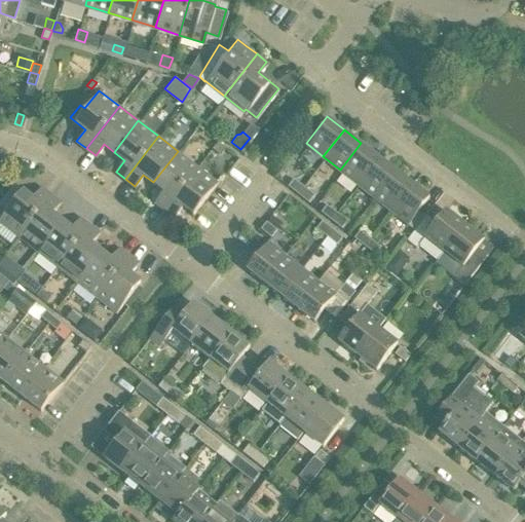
[(219,153),(224,147),(217,141),(212,147),(219,153)]
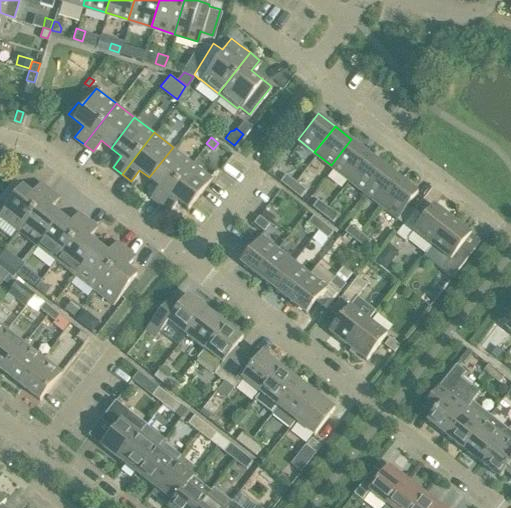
[(331,165),(347,177),(367,151),(351,139),(331,165)]
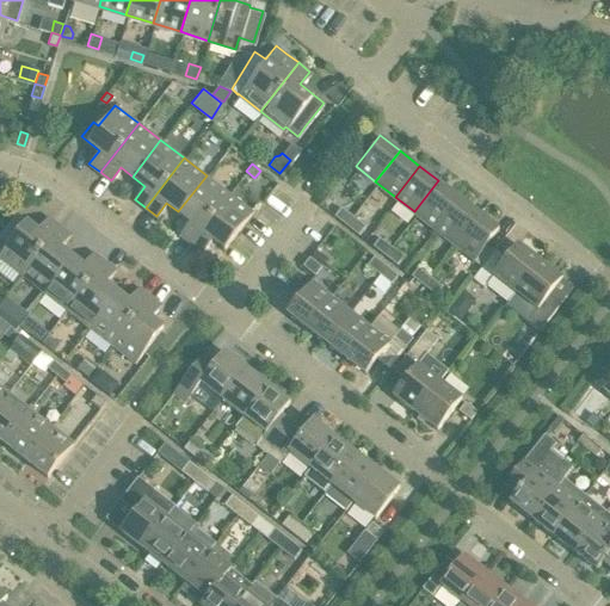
[(179,234),(191,242),(229,193),(207,175),(178,211),(190,221),(179,234)]
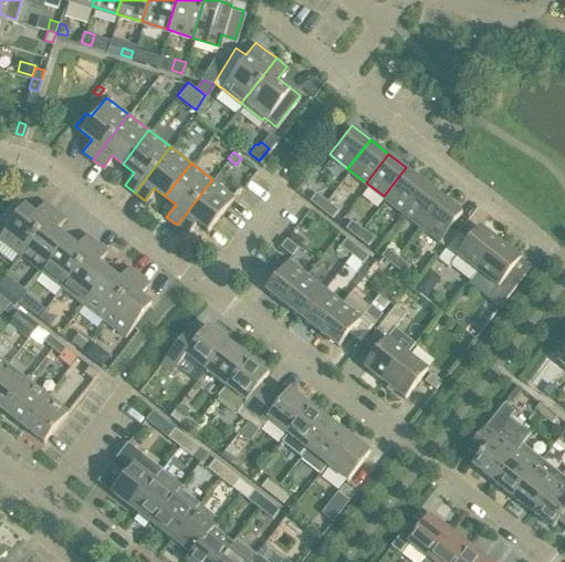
[(384,196),(401,210),(424,181),(406,167),(384,196)]
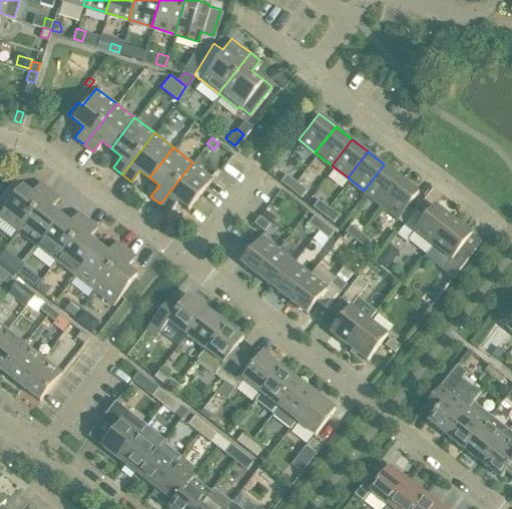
[(211,176),(192,162),(160,203),(168,210),(177,199),(187,207),(211,176)]
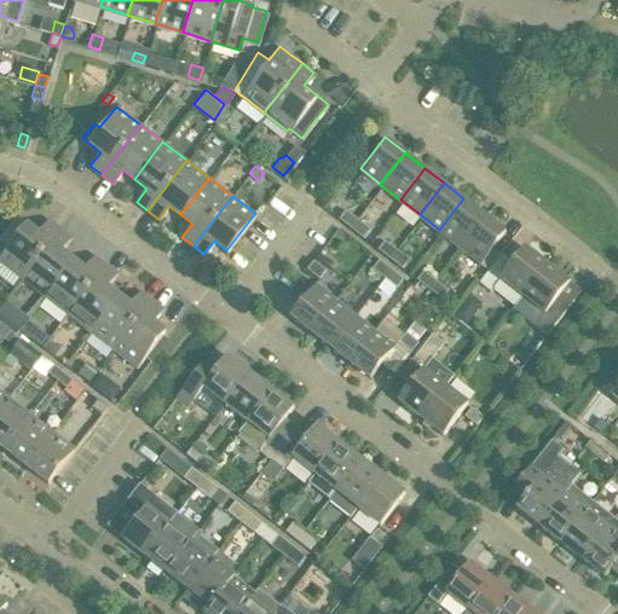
[(439,230),(458,245),(483,214),(463,198),(439,230)]
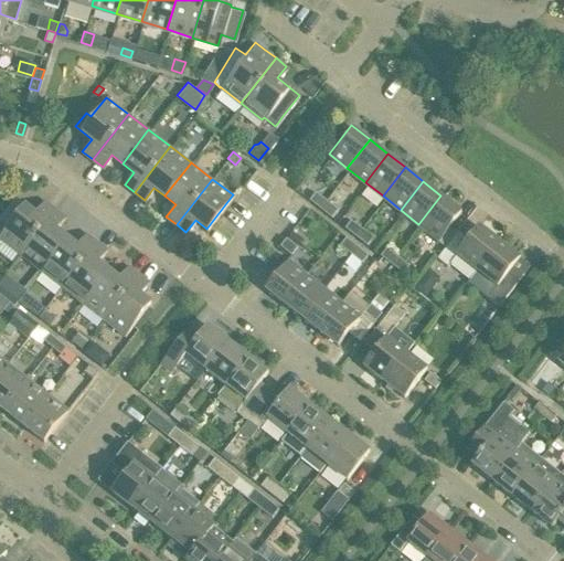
[(318,205),(325,198),(314,189),(307,198),(318,205)]
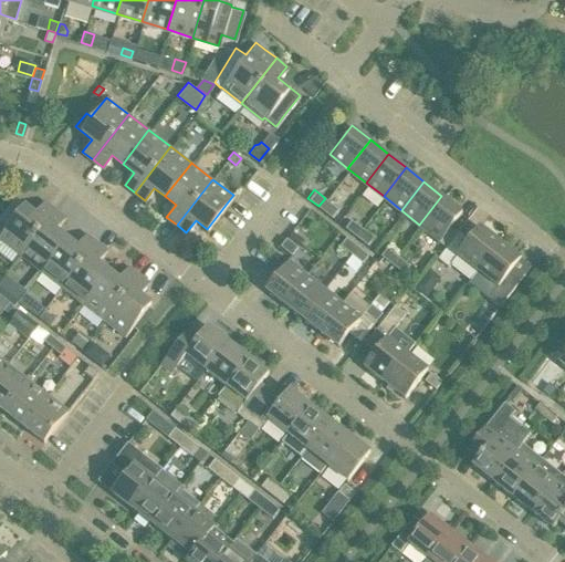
[(8,224),(0,233),(0,236),(20,252),(55,207),(44,199),(35,210),(24,203),(16,195),(0,215),(0,217),(8,224)]
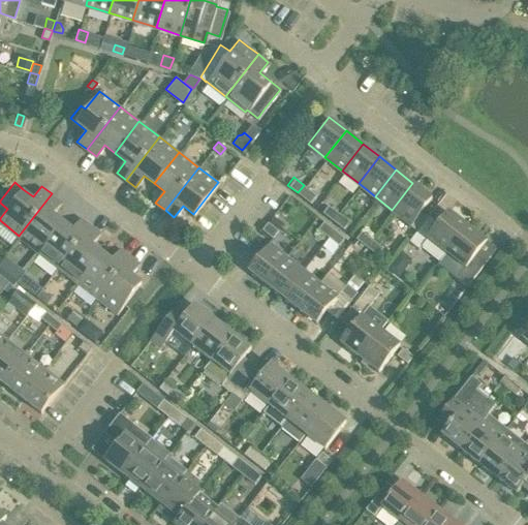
[(430,196),(412,183),(392,210),(409,223),(430,196)]
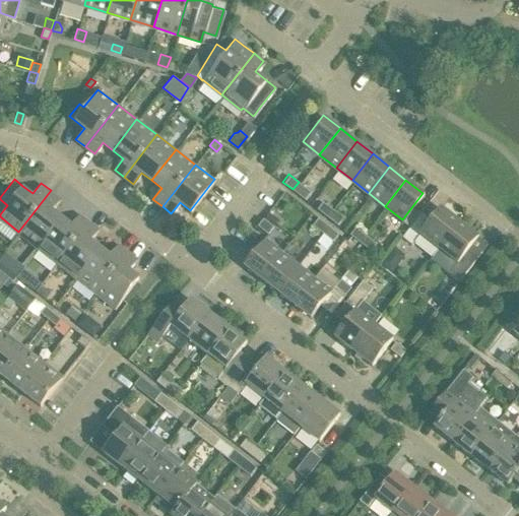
[(299,182),(293,189),(303,197),(309,189),(299,182)]
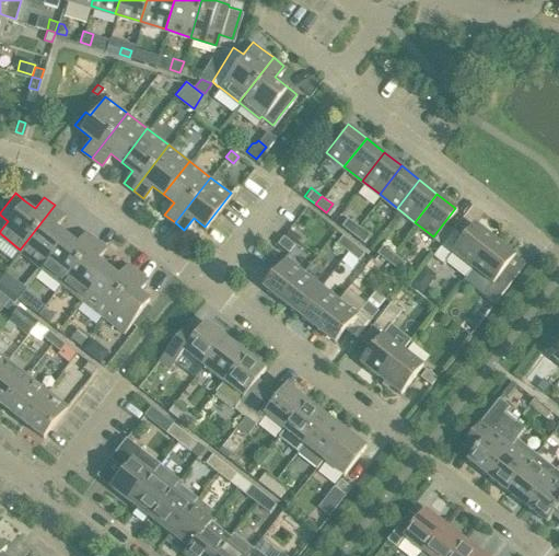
[(20,250),(41,266),(67,233),(56,224),(65,212),(55,205),(20,250)]
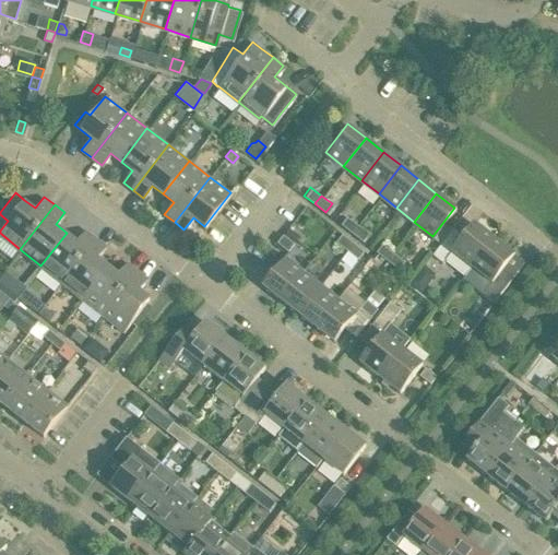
[(349,231),(356,223),(346,215),(340,223),(349,231)]
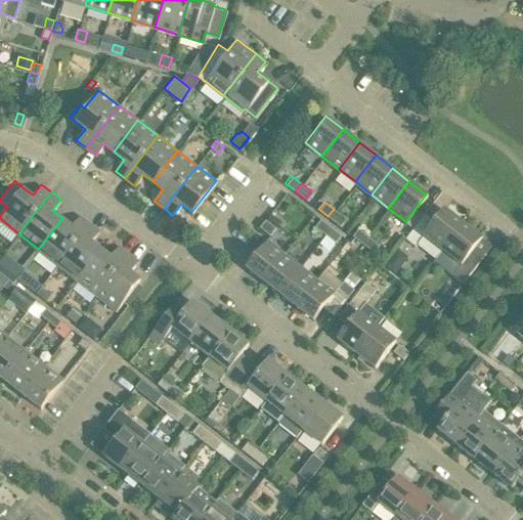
[(424,212),(404,237),(415,245),(417,242),(435,256),(440,248),(461,222),(442,207),(433,219),(424,212)]
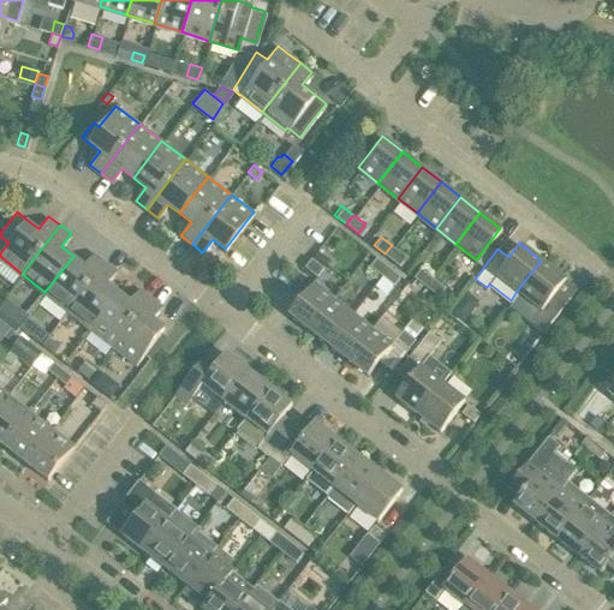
[(392,245),(385,253),(399,264),(405,256),(392,245)]
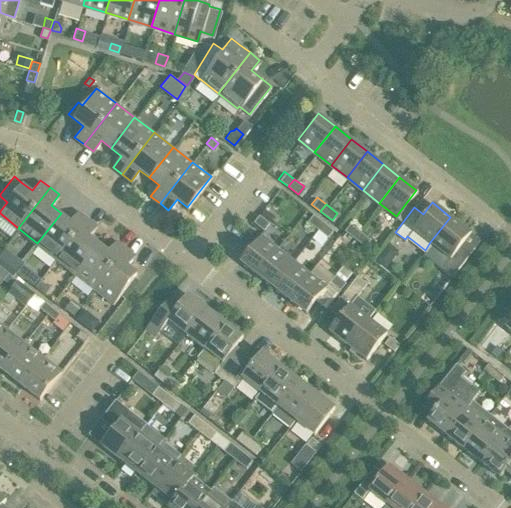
[(263,208),(258,214),(266,220),(271,214),(263,208)]
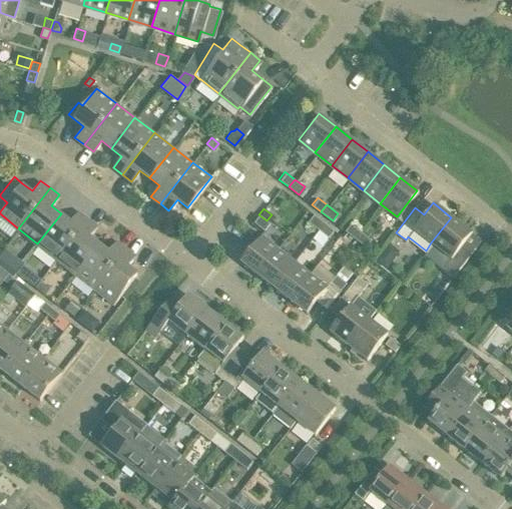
[(37,243),(56,258),(88,217),(78,209),(69,220),(61,213),(37,243)]
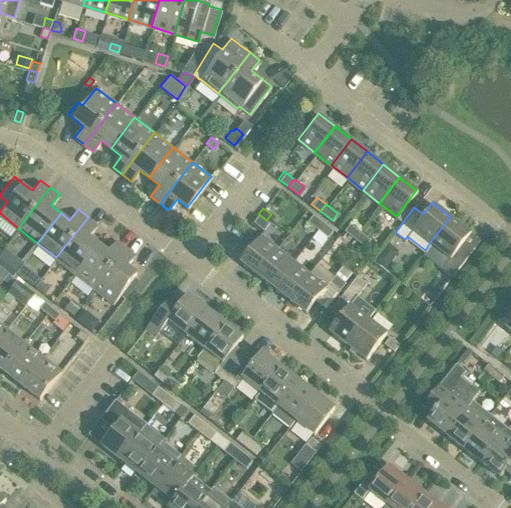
[(315,227),(321,219),(312,213),(307,220),(315,227)]
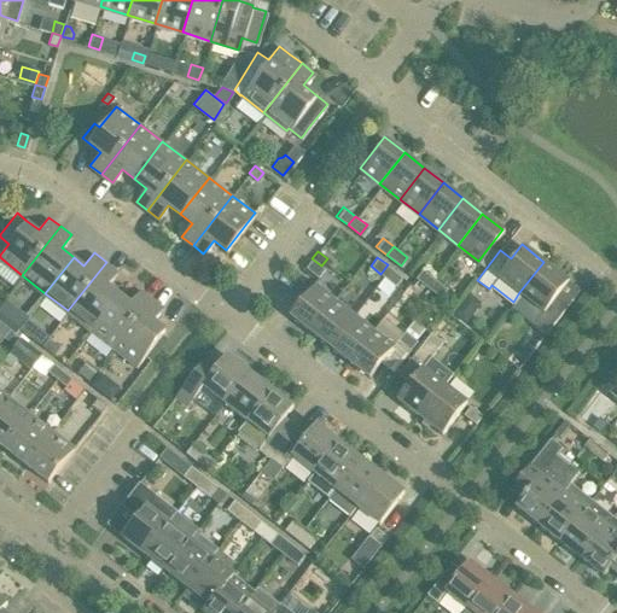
[(312,258),(306,268),(318,276),(324,268),(321,266),(312,258)]
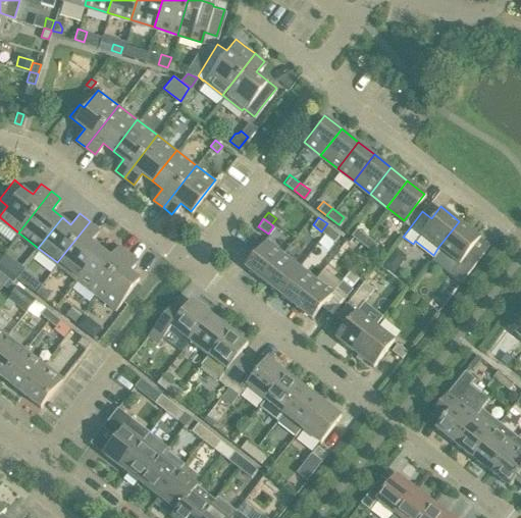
[(57,262),(76,277),(100,247),(90,239),(98,228),(90,221),(57,262)]
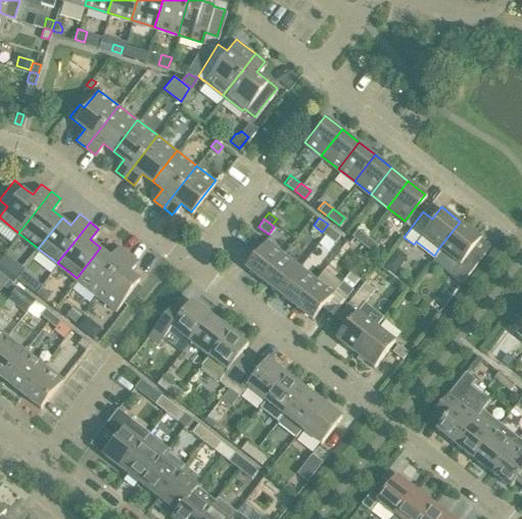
[(434,255),(431,258),(449,272),(451,273),(461,281),(478,257),(468,250),(479,235),(460,222),(440,247),(434,255)]
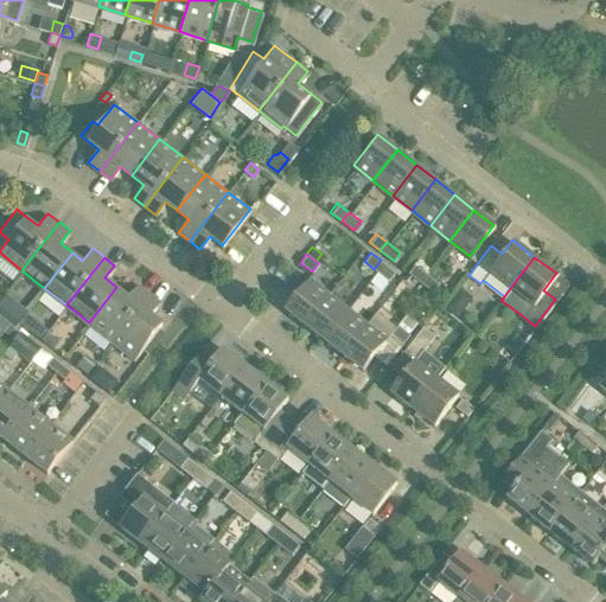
[(381,260),(374,269),(388,280),(395,270),(381,260)]
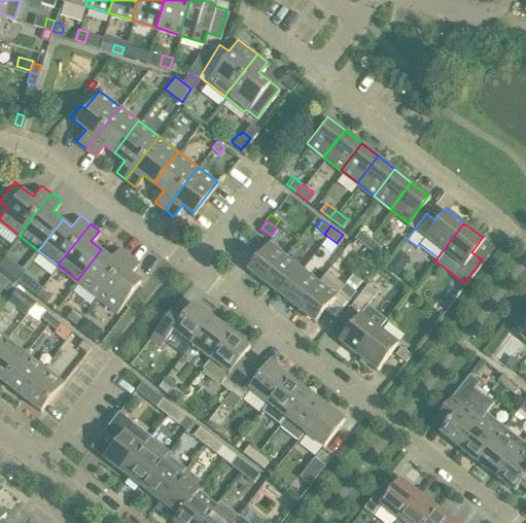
[(363,243),(369,236),(359,229),(354,236),(363,243)]
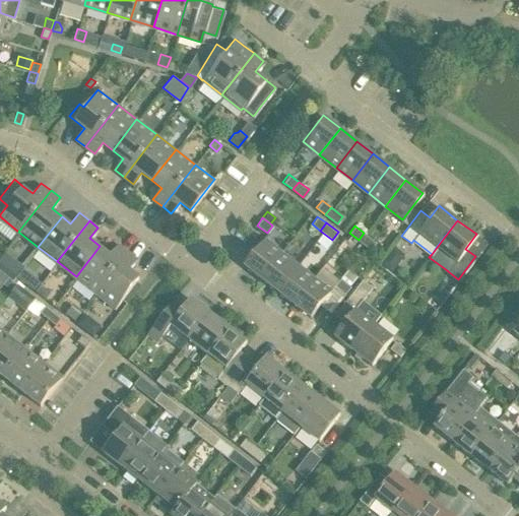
[(364,233),(359,240),(370,249),(375,242),(364,233)]
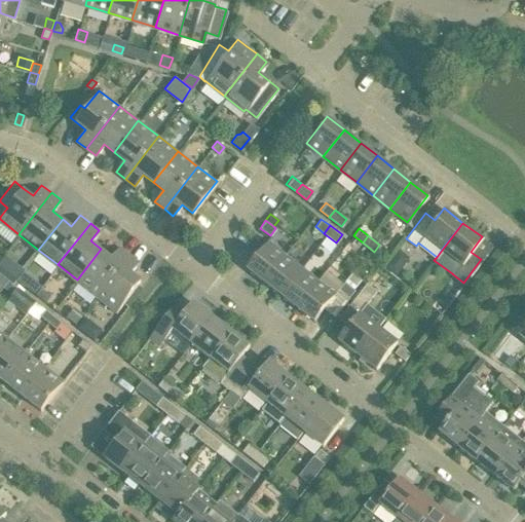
[(245,265),(262,278),(283,253),(265,239),(245,265)]
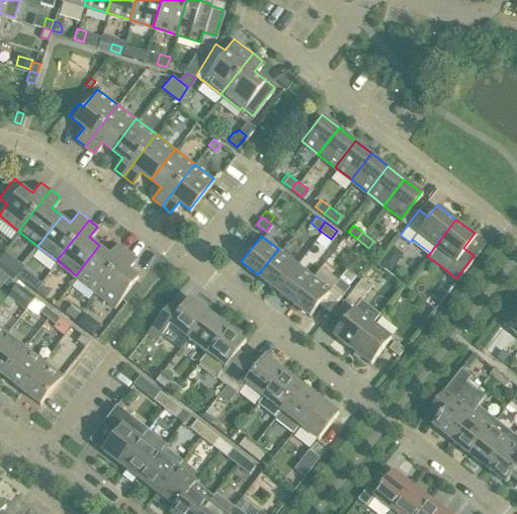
[(76,275),(95,290),(126,249),(116,242),(108,252),(99,245),(76,275)]
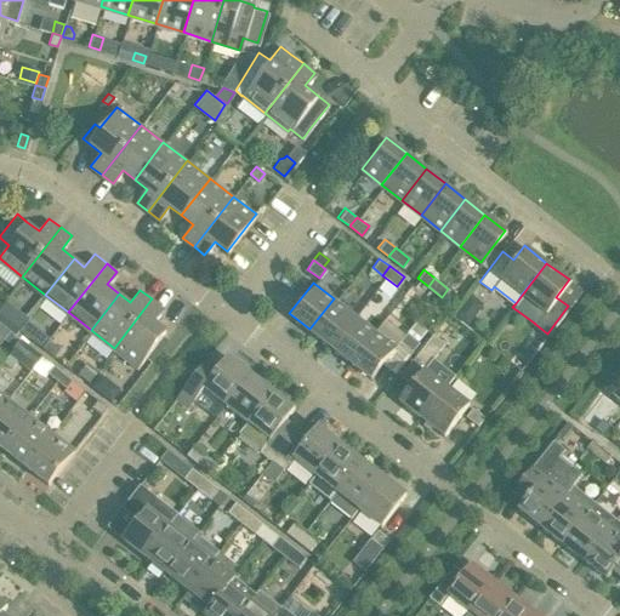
[(165,330),(153,320),(163,307),(152,298),(114,348),(137,366),(165,330)]
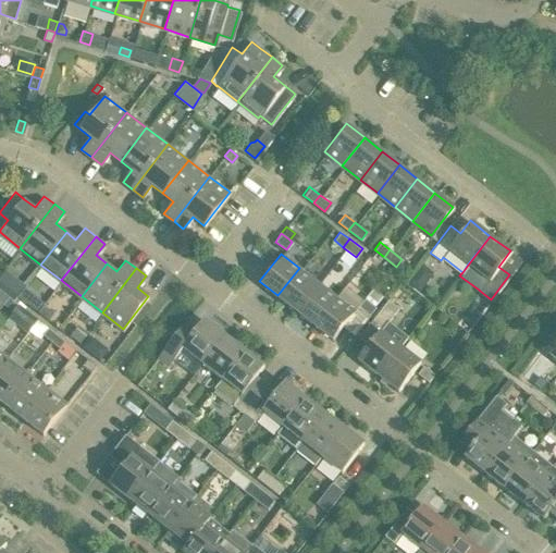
[(278,295),(295,309),(317,281),(299,268),(278,295)]
